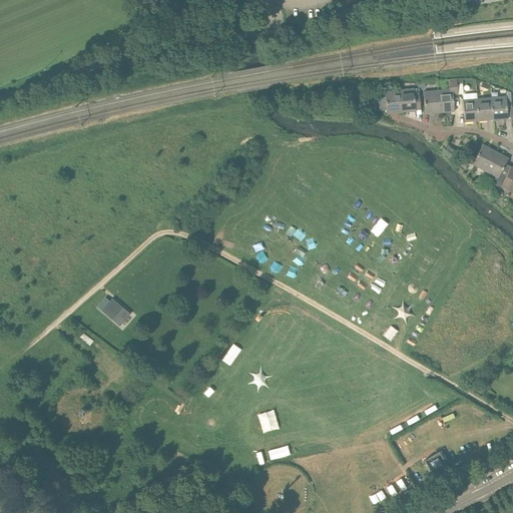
[(439,113),(440,113),(454,111),(453,95),(458,95),(457,79),(449,79),(449,89),(438,90),(439,113)]
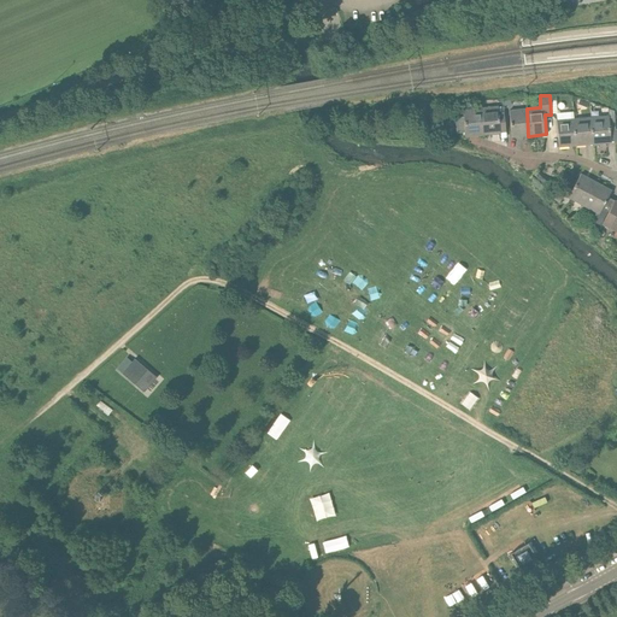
[(499,112),(498,106),(480,109),(482,135),(506,133),(504,111),(499,112)]
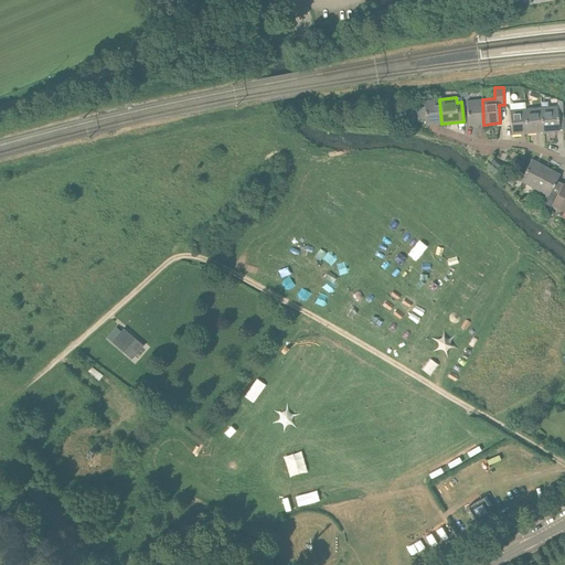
[(441,124),(439,99),(424,100),(425,107),(418,107),(420,121),(426,121),(426,126),(441,124)]
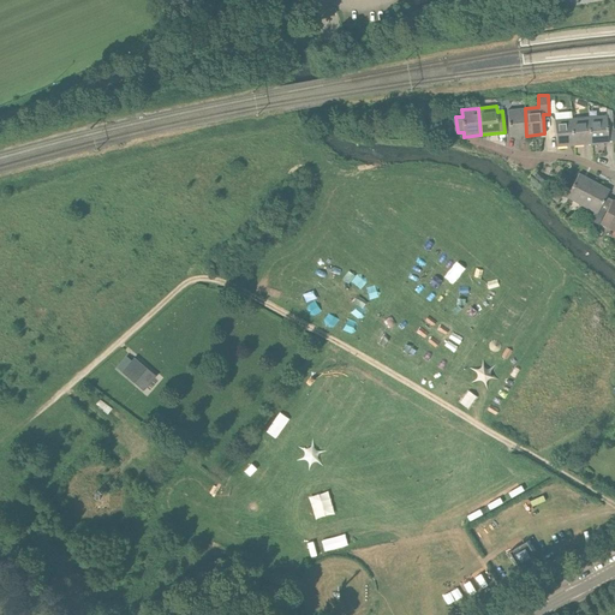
[(509,137),(526,136),(525,108),(507,111),(509,137)]
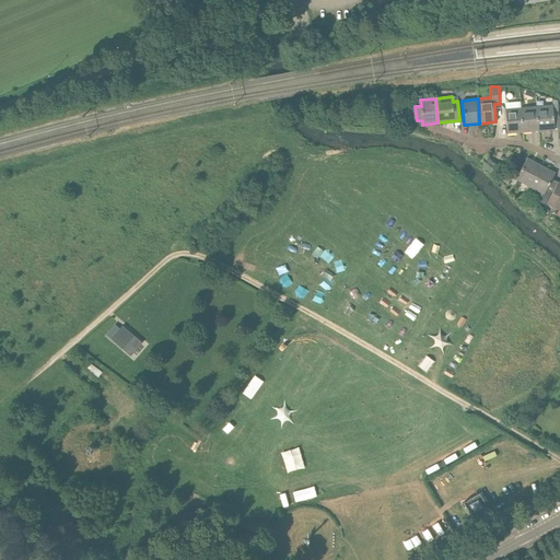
[(552,105),(536,106),(537,131),(559,129),(559,120),(559,117),(553,117),(552,109),(552,105)]
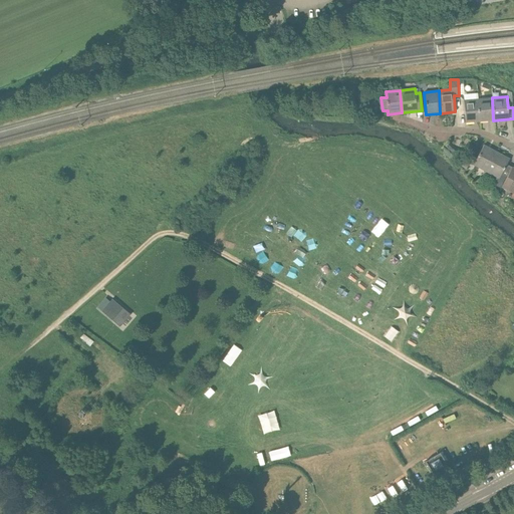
[(478,121),(493,120),(492,97),(477,99),(478,121)]
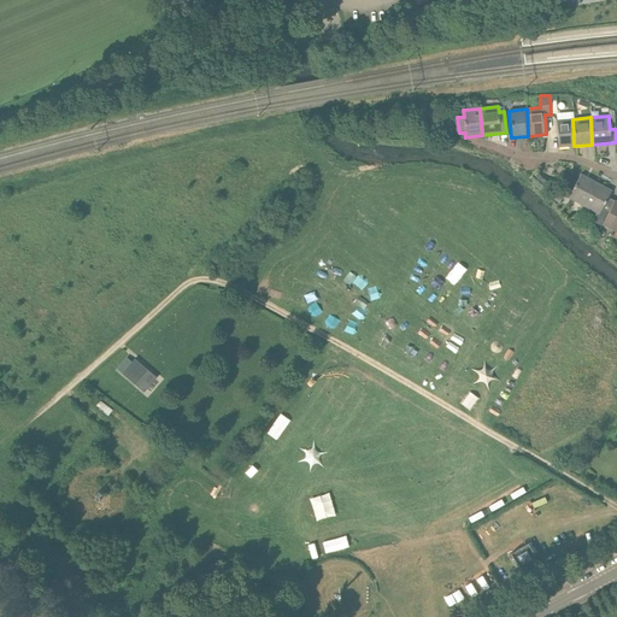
[(558,147),(574,146),(573,119),(557,121),(558,147)]
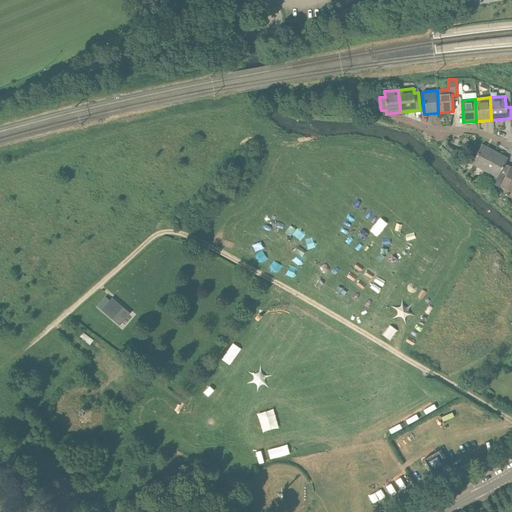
[(484,172),(494,152),(482,145),(471,165),(484,172)]
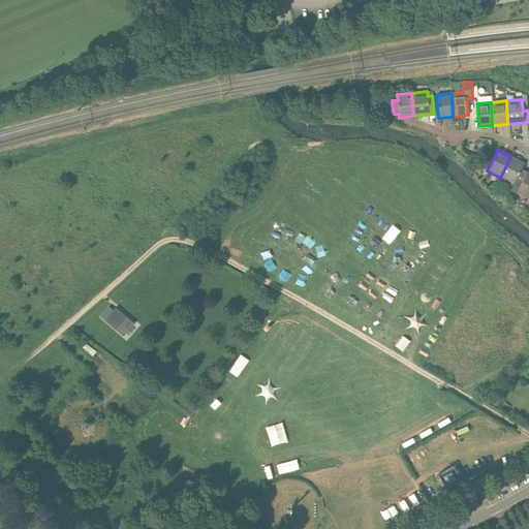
[(511,157),(500,178),(514,185),(512,188),(518,191),(521,185),(515,182),(524,164),(511,157)]
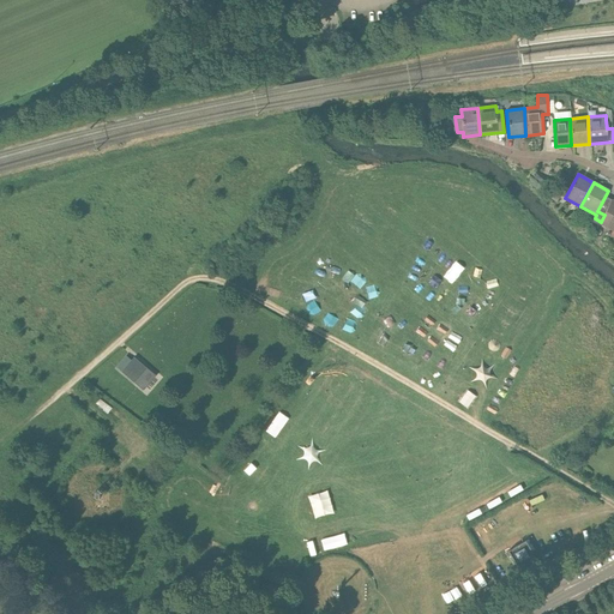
[(144,391),(156,375),(128,354),(116,368),(144,391)]
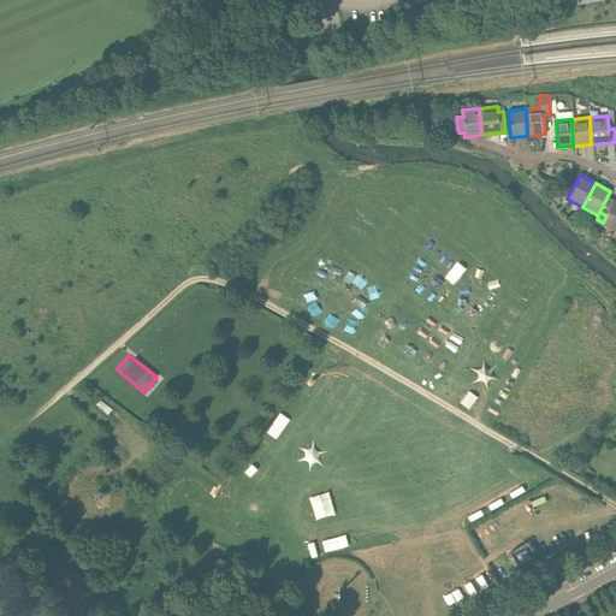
[(520,570),(537,561),(527,543),(509,554),(520,570)]
